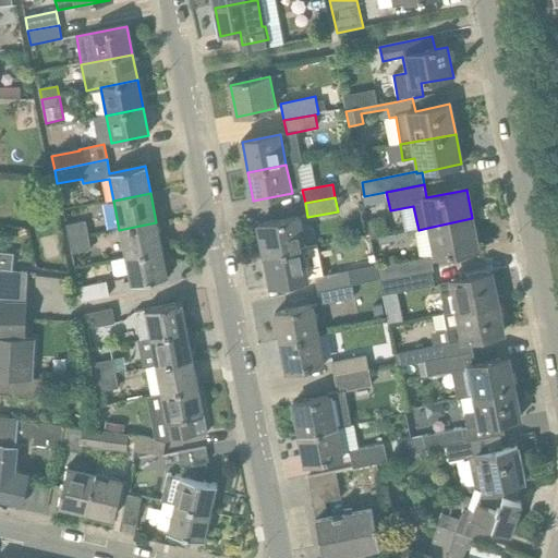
[(265,257),(304,250),(307,249),(301,217),(258,226),(265,257)]
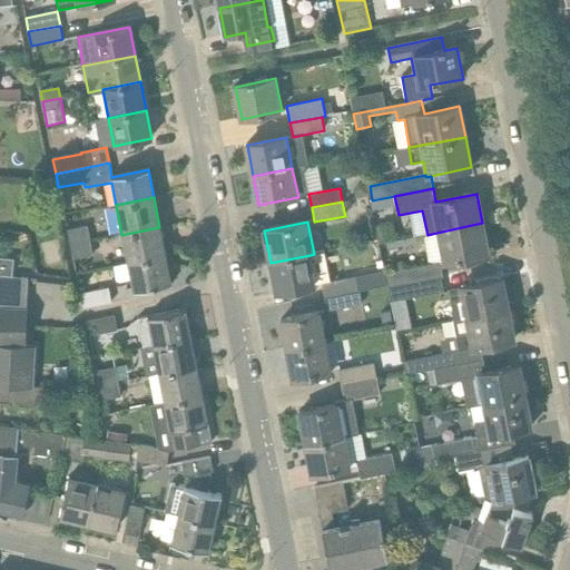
[(436,233),(443,264),(489,255),(482,223),(436,233)]
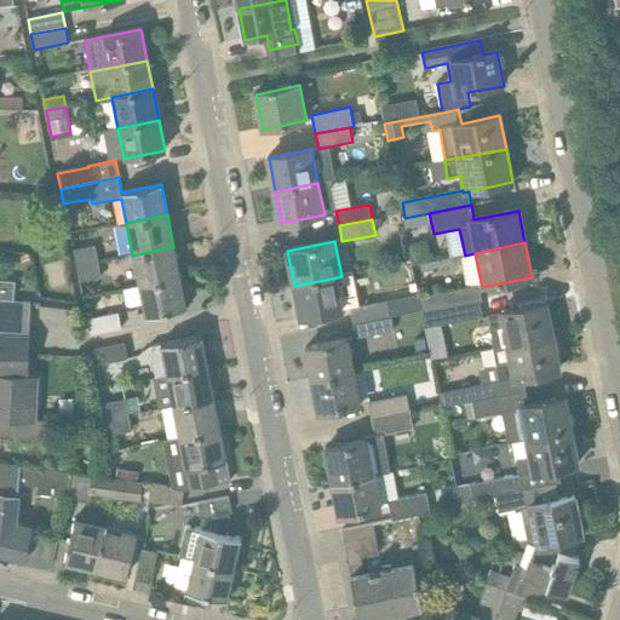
[(76,267),(98,262),(95,246),(73,251),(76,267)]
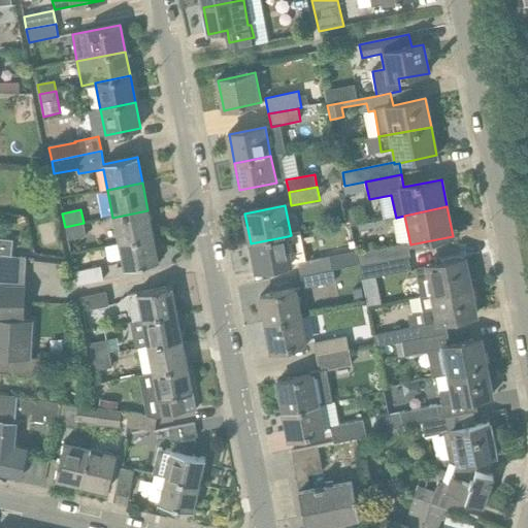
[(118,243),(153,236),(147,210),(112,218),(118,243)]
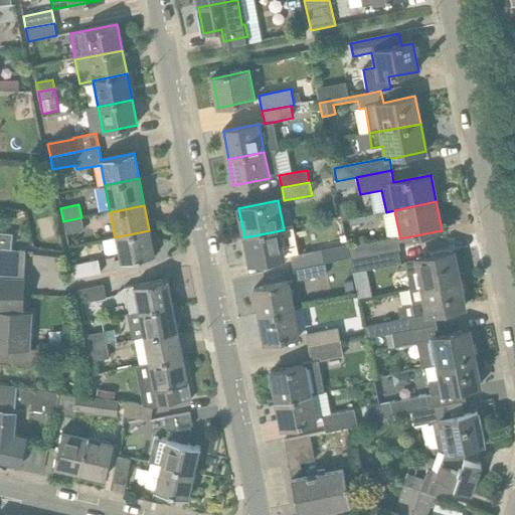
[(65,234),(83,231),(81,217),(63,221),(65,234)]
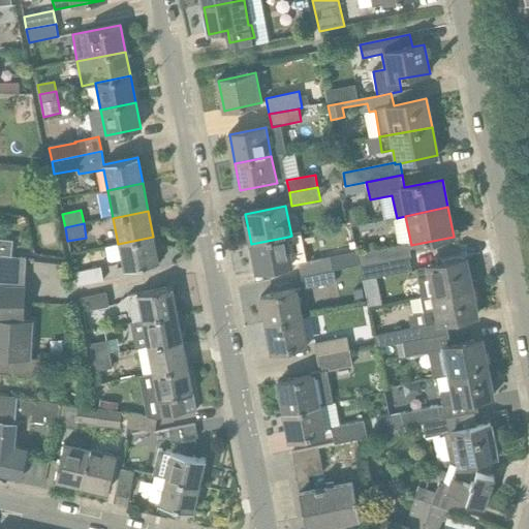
[(122,261),(124,271),(158,263),(153,237),(118,244),(106,247),(110,265),(122,261)]
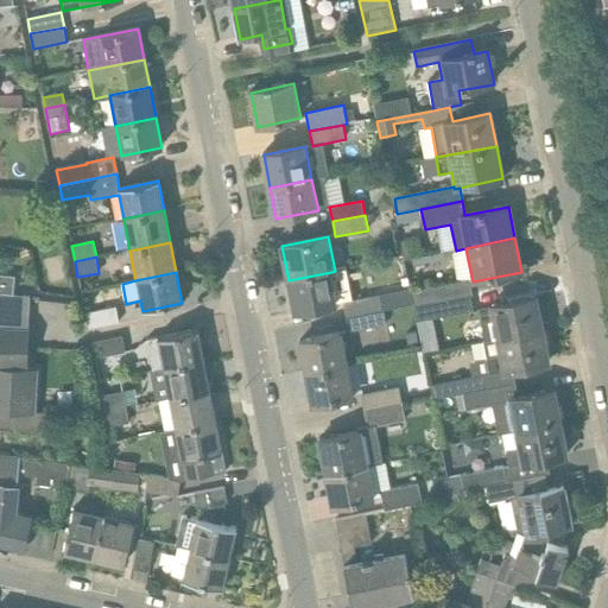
[(296,312),(337,304),(331,272),(289,280),(296,312)]
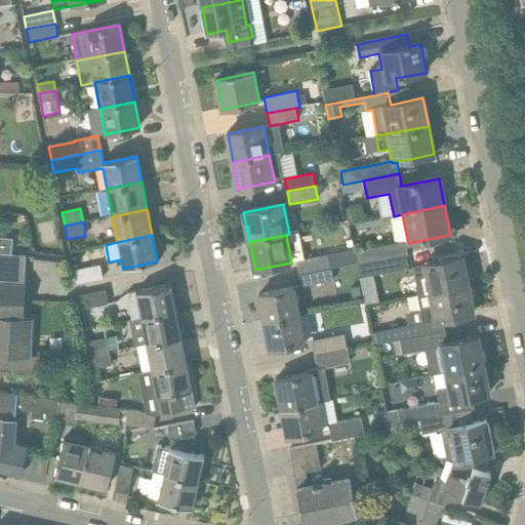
[(0,253),(10,255),(12,240),(0,238),(0,253)]
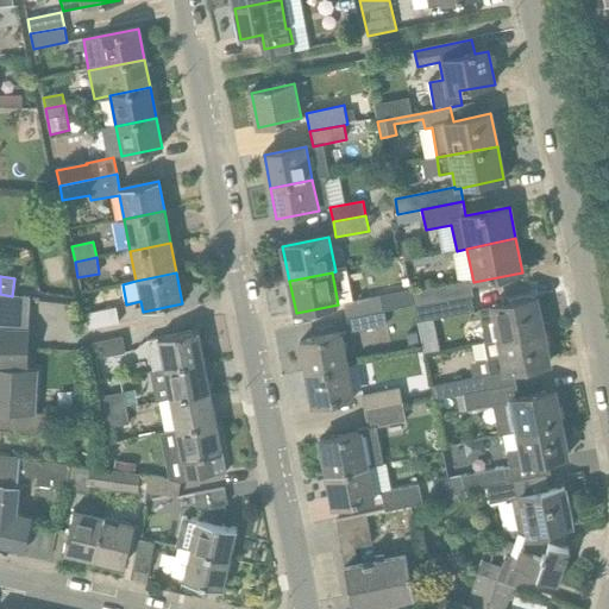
[(414,308),(471,296),(473,296),(470,280),(412,292),(414,308)]
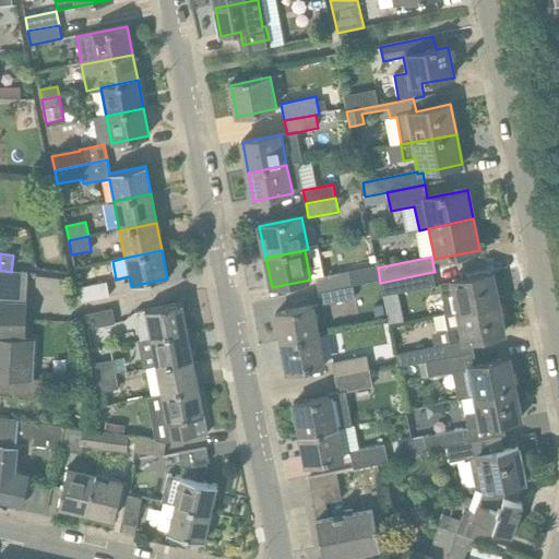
[(0,270),(0,300),(26,301),(26,274),(11,272),(0,270)]
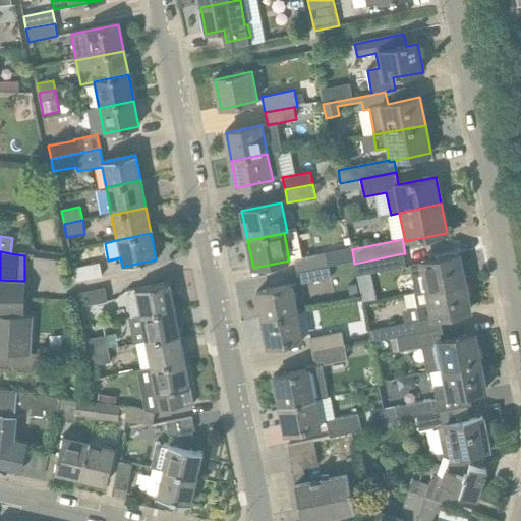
[(296,272),(329,266),(326,252),(294,259),(296,272)]
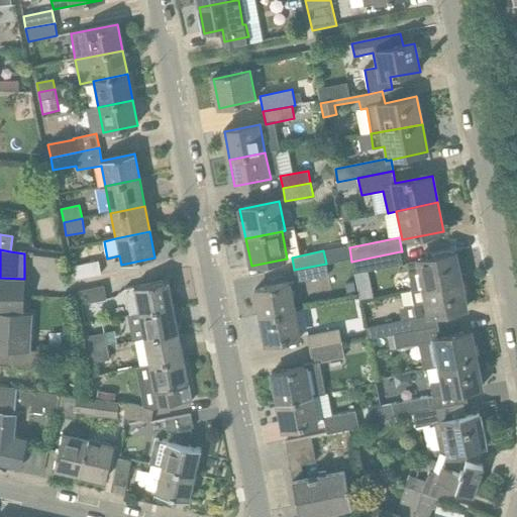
[(354,274),(402,265),(400,251),(351,262),(354,274)]
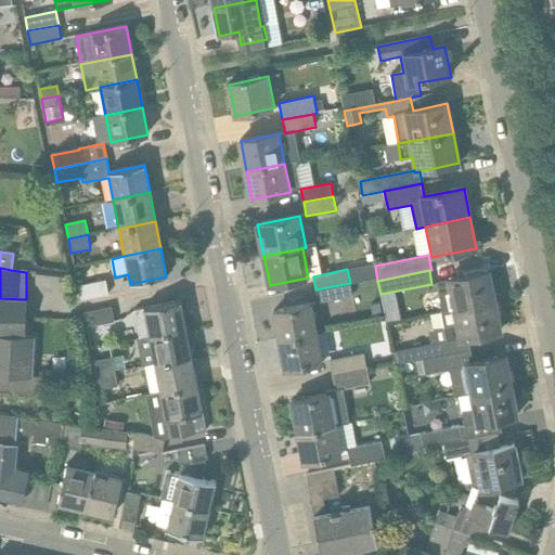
[(452,310),(495,302),(489,272),(436,282),(439,297),(450,295),(452,310)]
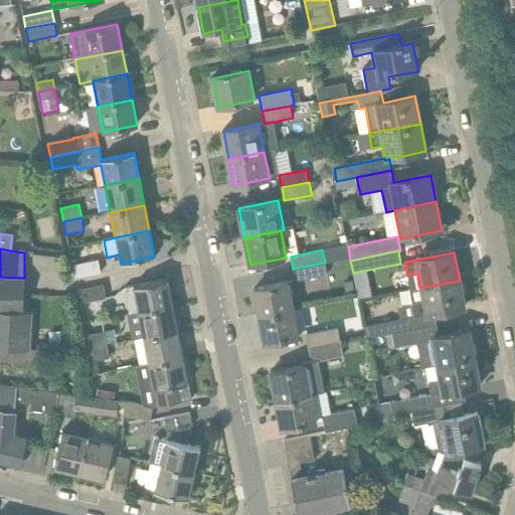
[(74,279),(101,274),(98,261),(71,266),(74,279)]
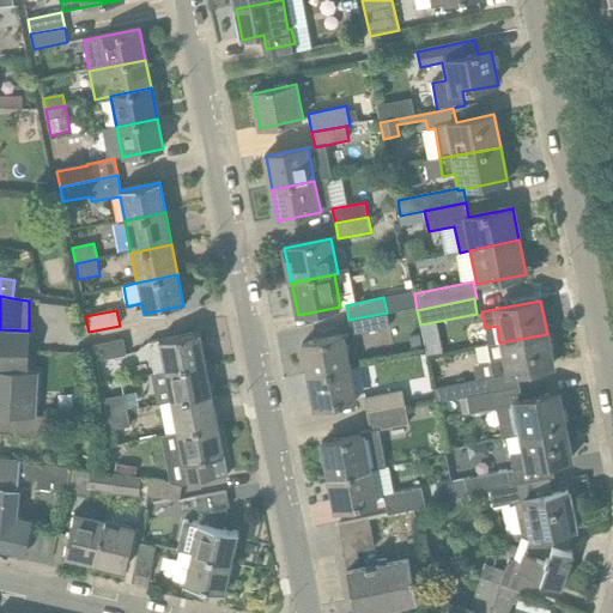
[(352,335),(389,327),(387,313),(349,320),(352,335)]
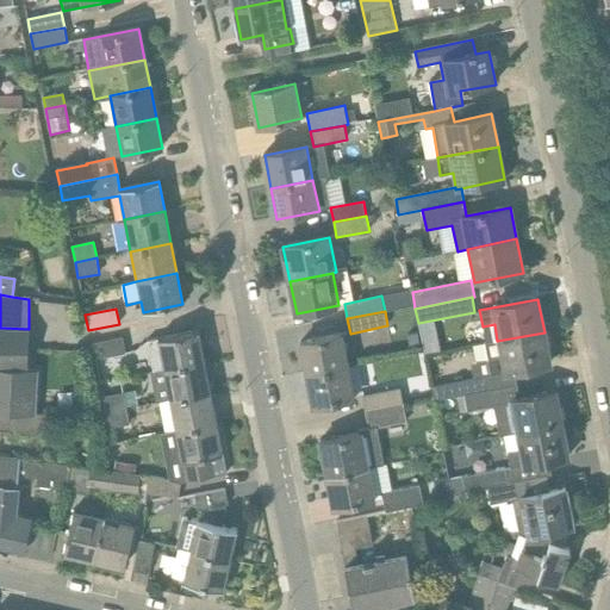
[(0,411),(35,414),(36,369),(27,369),(29,329),(0,328),(0,411)]
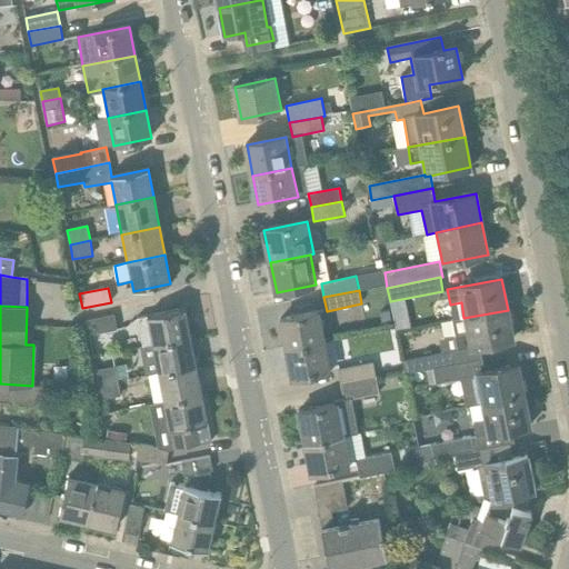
[(153,346),(190,338),(185,309),(147,316),(153,346)]
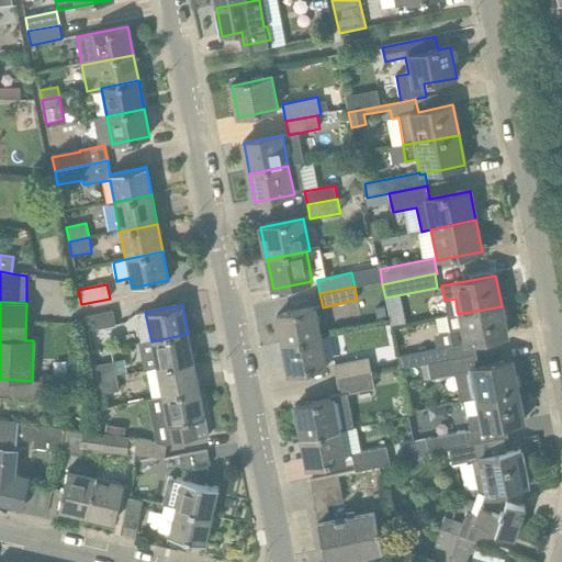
[(434,336),(437,349),(447,347),(463,344),(507,335),(502,306),(458,314),(461,328),(449,330),(450,333),(434,336)]
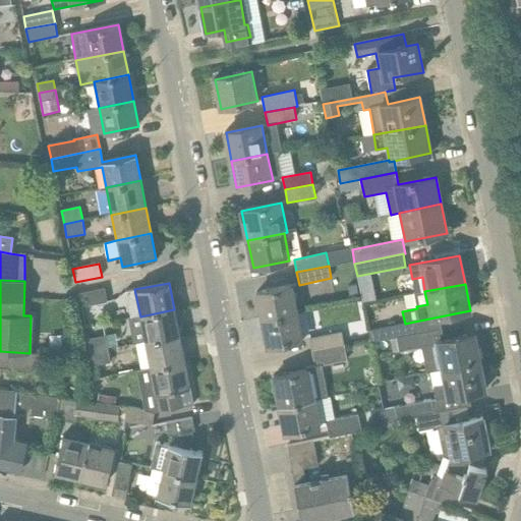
[(263,321),(298,313),(293,286),(257,293),(263,321)]
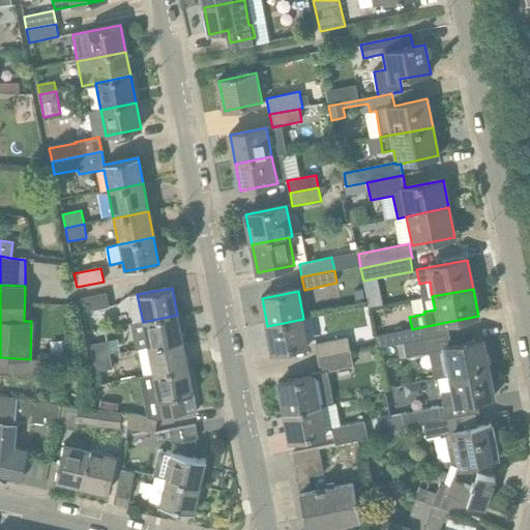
[(82,313),(109,307),(107,294),(80,299),(82,313)]
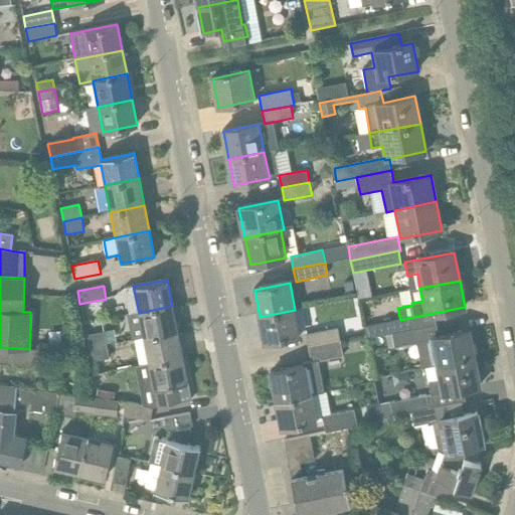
[(144,339),(178,333),(172,306),(139,313),(128,315),(135,341),(144,339)]
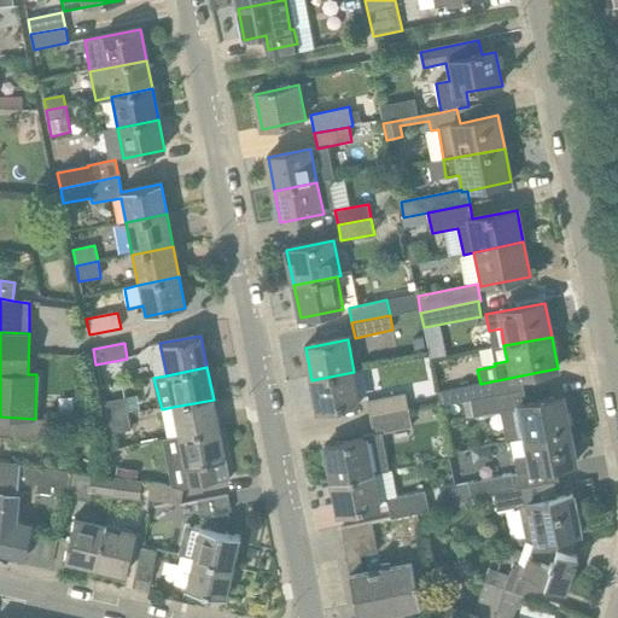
[(319,412),(360,403),(354,372),(312,380),(319,412)]
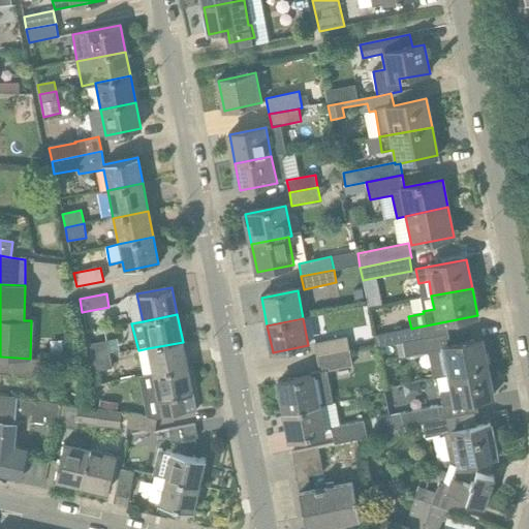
[(424,339),(421,327),(411,329),(374,336),(376,348),(403,343),(424,339)]
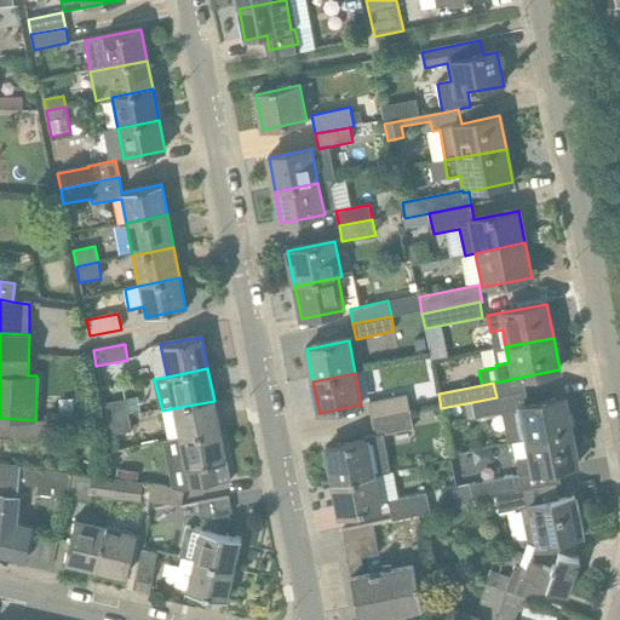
[(564,399),(528,406),(524,392),(512,394),(497,397),(472,402),(476,418),(515,409),(518,409),(524,442),(572,432),(564,399)]
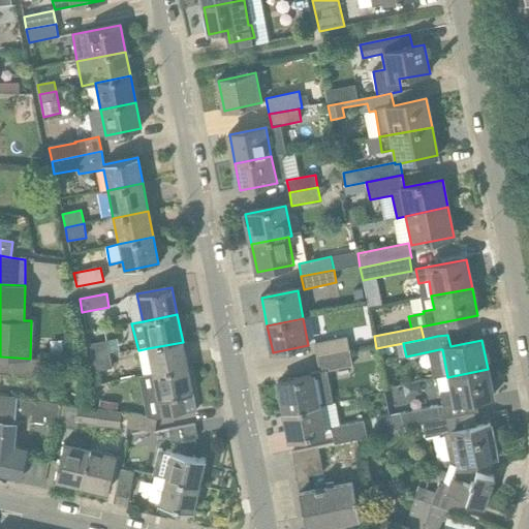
[(317,359),(350,351),(347,337),(314,343),(317,359)]
